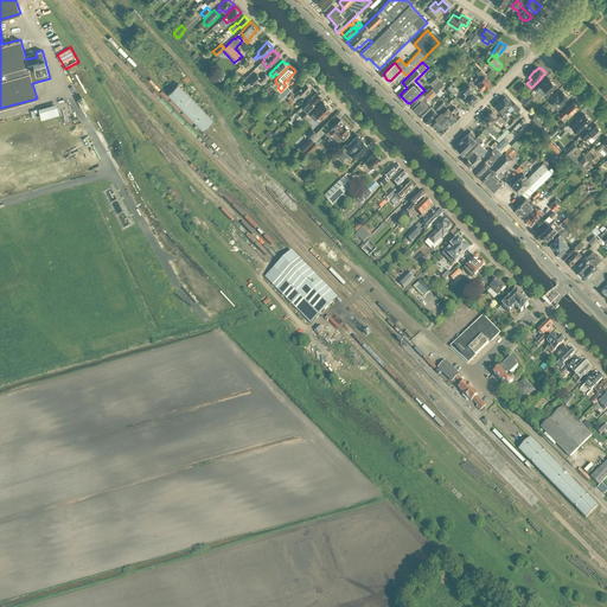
[(407,76),(401,70),(390,81),(398,84),(401,82),(407,76)]
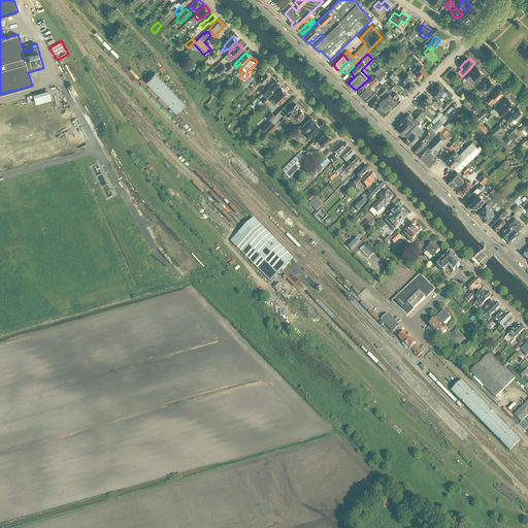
[(423,76),(427,71),(422,66),(423,65),(419,61),(416,63),(418,65),(414,68),(417,71),(416,72),(420,77),(423,75),(423,76)]
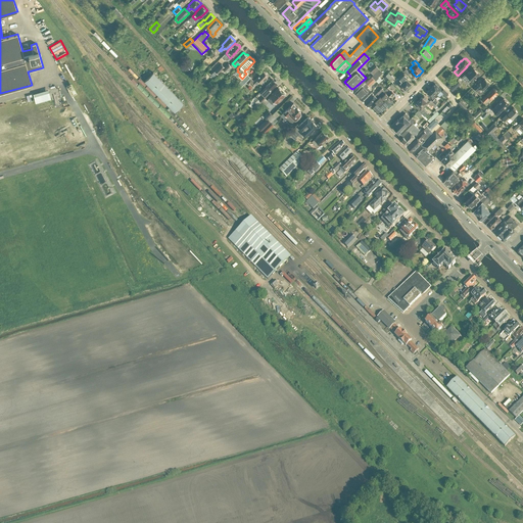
[(215,76),(225,66),(222,63),(211,73),(215,76)]
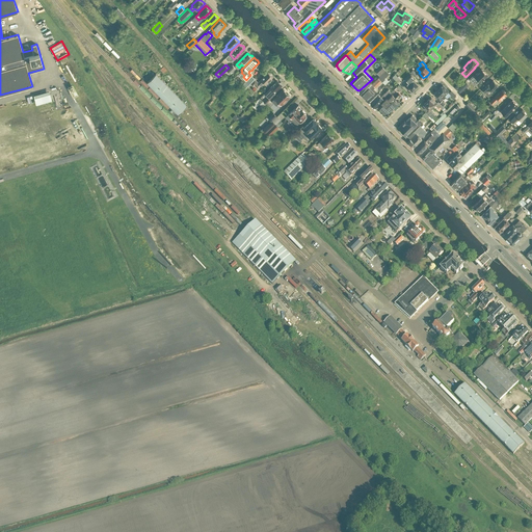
[(233,64),(230,67),(227,70),(230,73),(235,67),(233,64)]
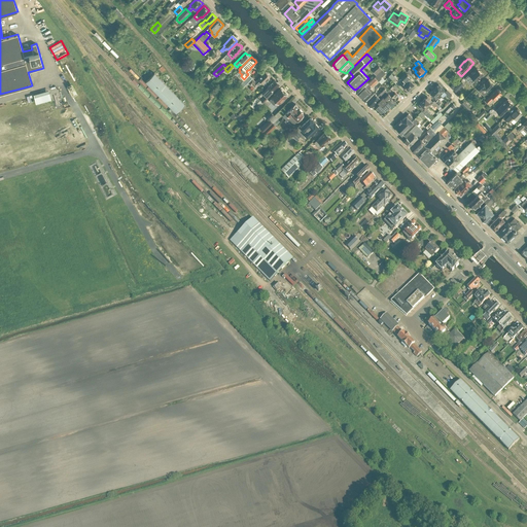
[(382,69),(383,69),(378,65),(372,71),(376,75),(382,69)]
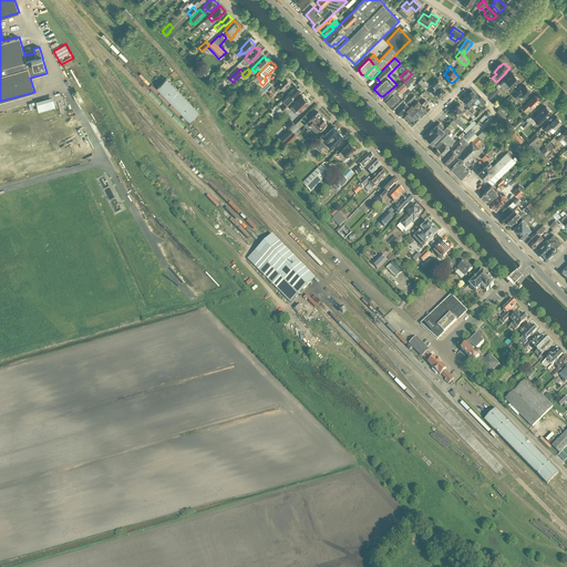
[(515,83),(519,79),(515,74),(514,73),(513,74),(509,78),(508,78),(505,81),(504,80),(501,83),(507,90),(512,86),(513,88),(516,84),(515,83)]
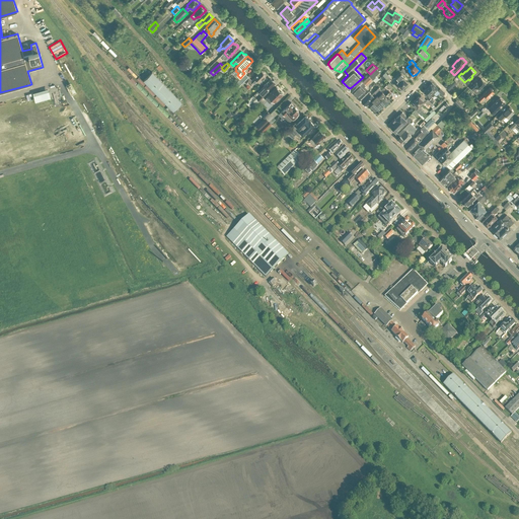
[(367,84),(372,79),(373,79),(376,77),(375,76),(379,72),(376,68),(370,74),(369,75),(363,81),(364,82),(360,85),(353,91),(357,96),(359,96),(362,92),(363,92),(367,89),(367,88),(365,86),(367,84)]
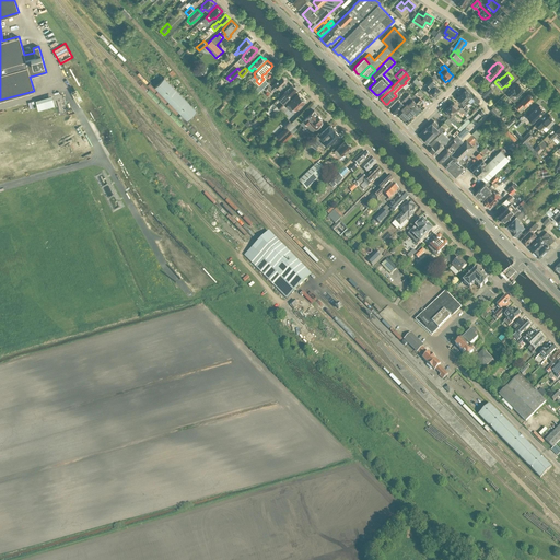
[(286,82),(287,80),(282,76),(271,86),(268,83),(264,88),(266,90),(268,89),(271,92),(277,86),(279,89),(282,85),(284,86),(287,82),(286,82)]
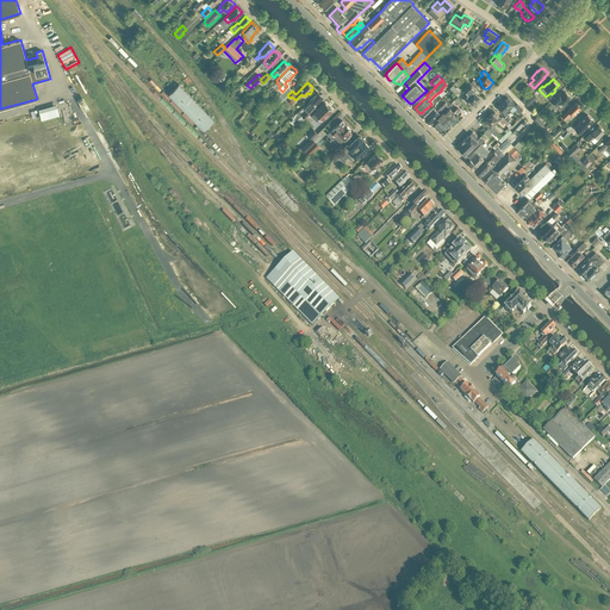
[(204,131),(215,120),(216,120),(180,83),(169,93),(169,94),(204,131)]
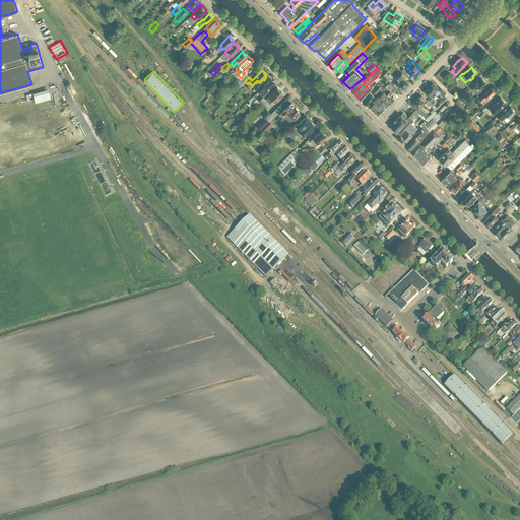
[(403,87),(409,82),(405,78),(406,78),(404,76),(405,75),(402,72),(397,77),(399,80),(396,83),(400,87),(401,85),(403,87)]
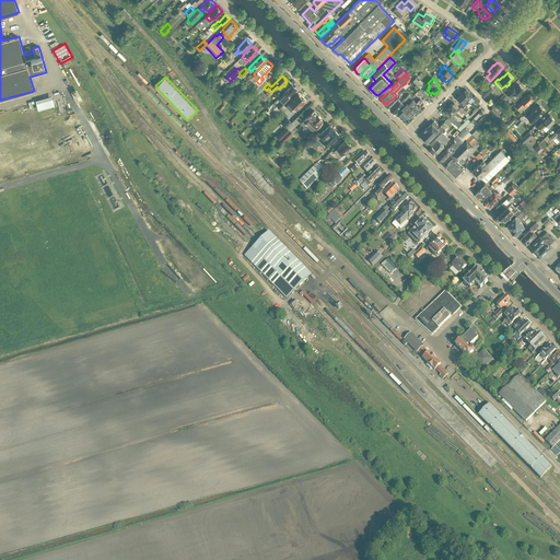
[(289,95),(290,96),(291,95),(292,94),(292,93),(296,90),(295,89),(295,86),(294,86),(292,84),(284,92),(286,92),(279,98),(279,97),(275,102),(276,103),(278,102),(279,103),(277,105),(280,108),(286,102),(283,100),(289,95)]
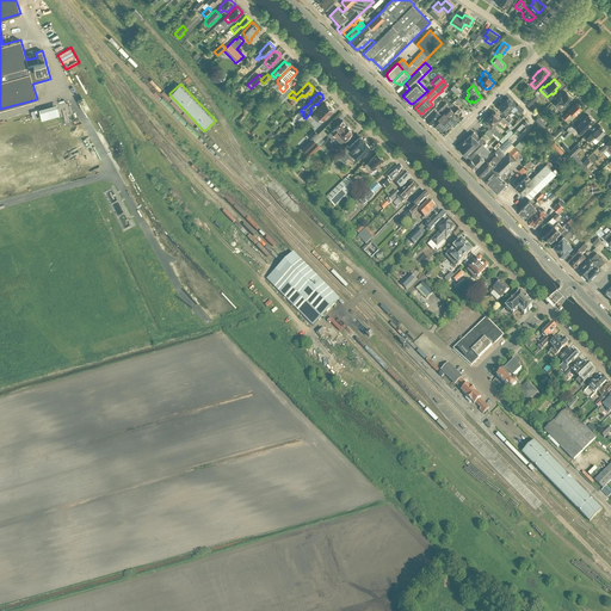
[(565,105),(572,97),(567,92),(563,96),(562,94),(554,103),(557,106),(561,110),(566,105),(565,105)]
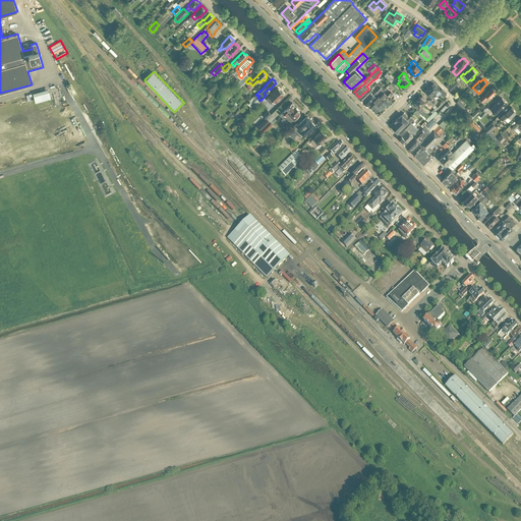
[(454,88),(459,82),(457,79),(452,84),(448,88),(451,91),(454,88)]
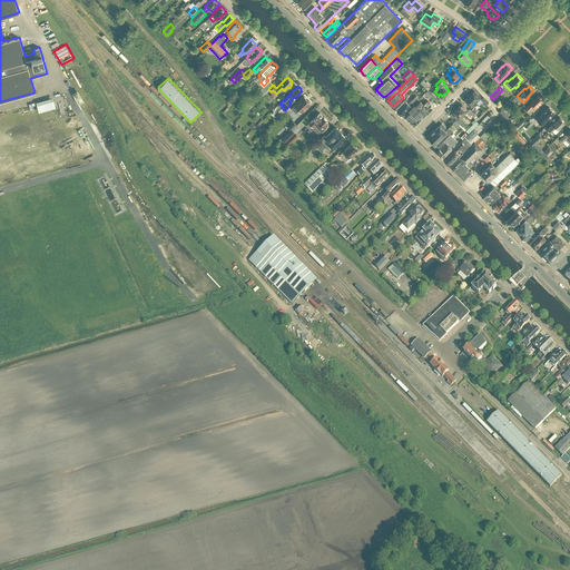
[(477,102),(481,97),(474,91),(470,96),(477,102)]
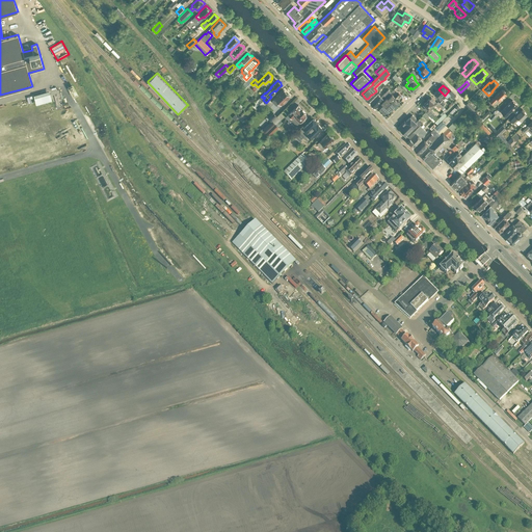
[(495,105),(507,94),(502,88),(496,96),(490,101),(495,105)]
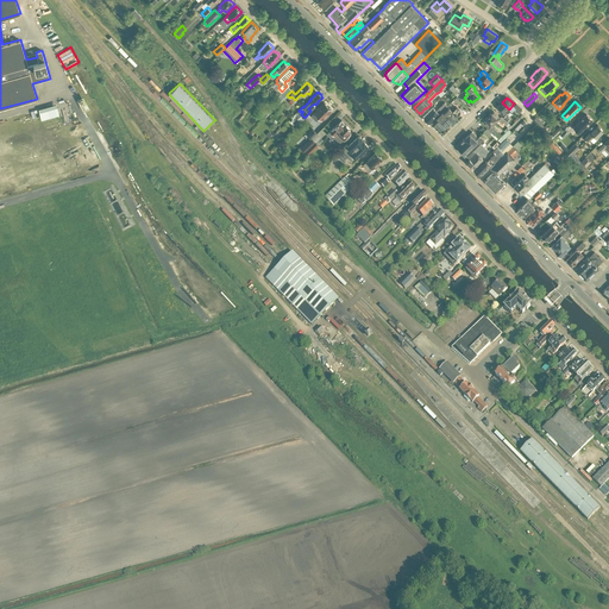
[(322,119),(332,110),(331,108),(332,108),(328,106),(327,105),(326,102),(325,104),(325,102),(312,115),(316,121),(320,118),(322,119)]
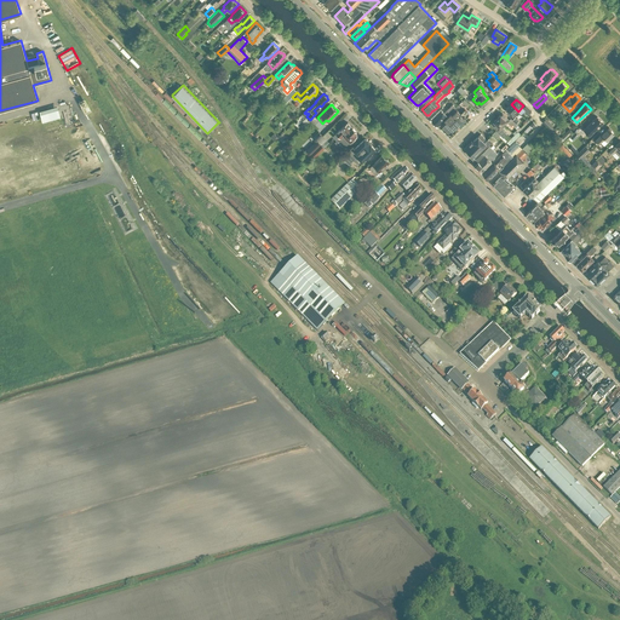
[(437,126),(457,108),(453,104),(446,113),(441,109),(431,119),(437,126)]
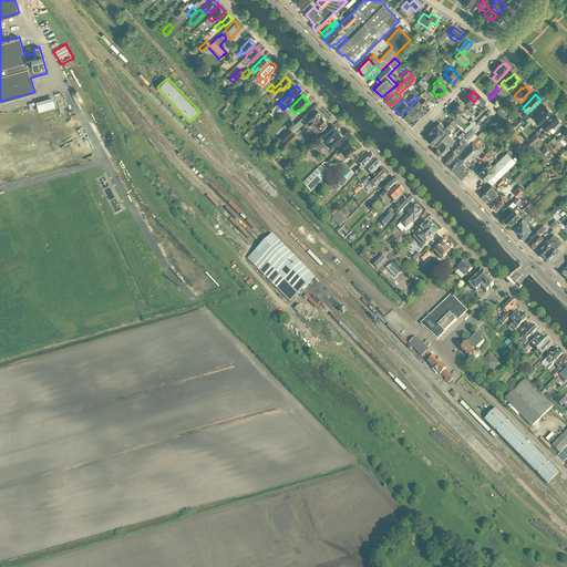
[(470,106),(474,102),(467,95),(463,100),(470,106)]
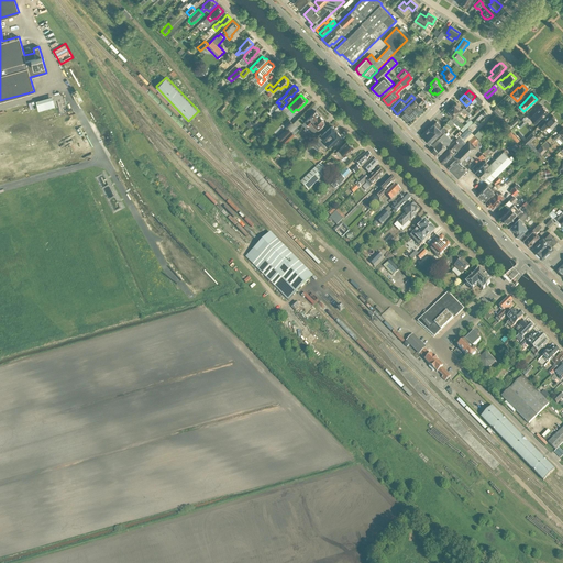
[(39,110),(55,106),(53,96),(36,100),(39,110)]
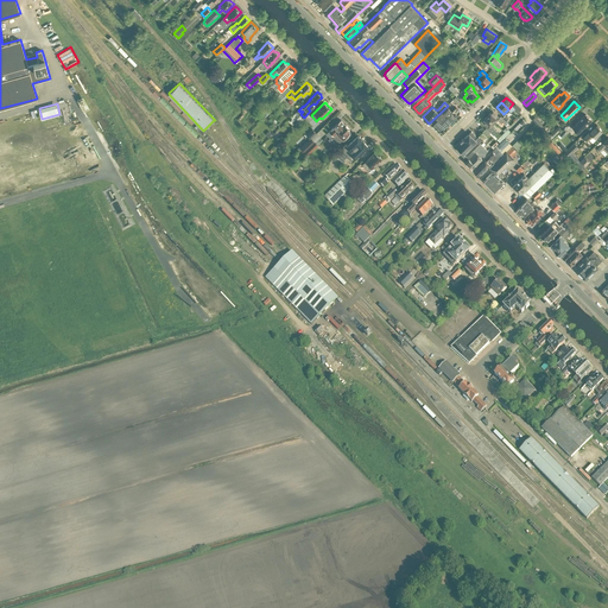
[(438,119),(435,122),(437,126),(453,111),(449,107),(444,112),(443,111),(436,116),(438,119)]
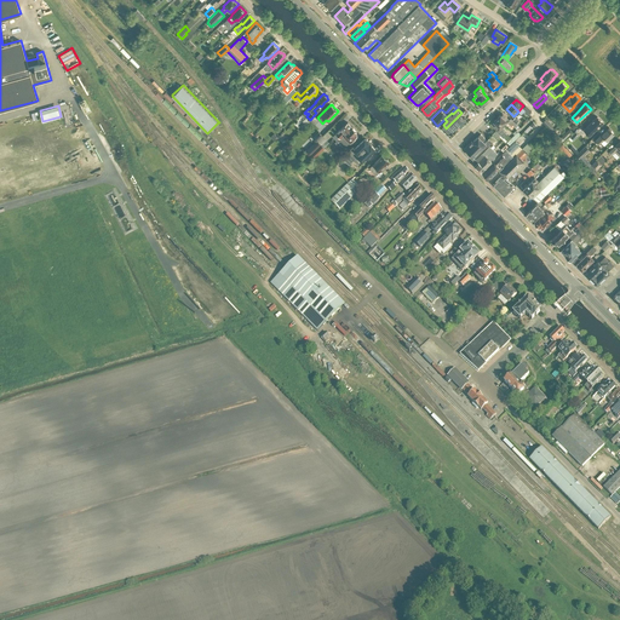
[(461,113),(446,128),(451,132),(452,132),(453,131),(454,131),(455,128),(457,128),(458,126),(459,126),(461,124),(461,122),(465,119),(465,118),(469,114),(469,113),(465,109),(461,113)]
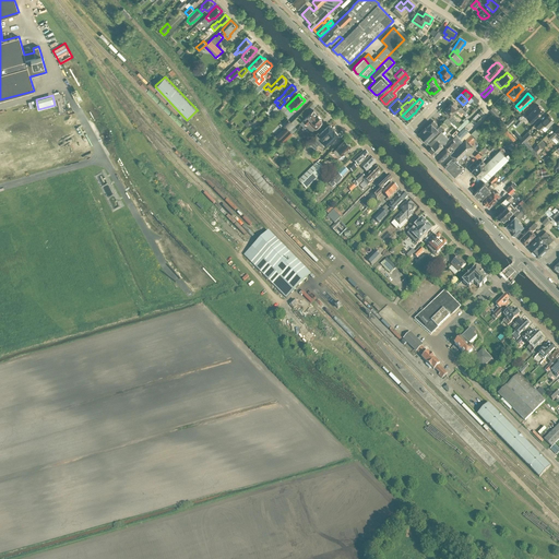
[(455,113),(458,109),(461,114),(463,113),(464,114),(466,113),(461,106),(460,108),(454,103),(452,104),(451,103),(449,106),(455,113)]
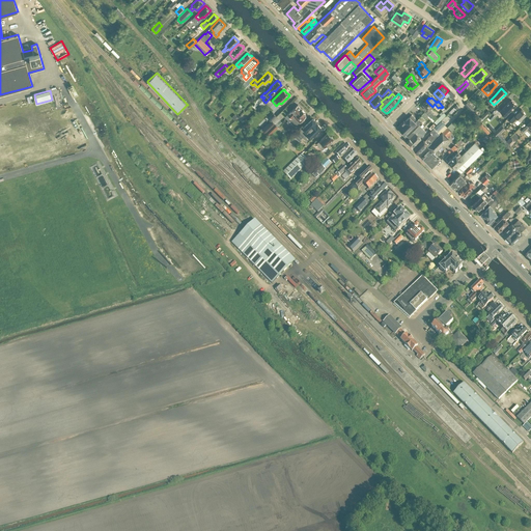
[(510,110),(516,105),(511,100),(501,111),(504,114),(509,109),(510,110)]
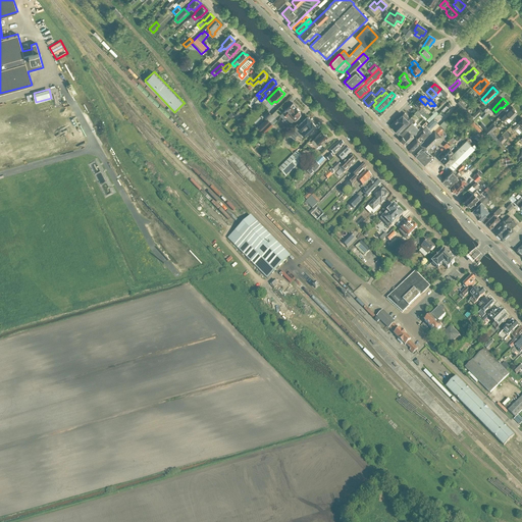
[(422,108),(425,105),(419,99),(416,102),(417,103),(415,104),(420,109),(419,110),(421,113),(424,110),(422,108)]
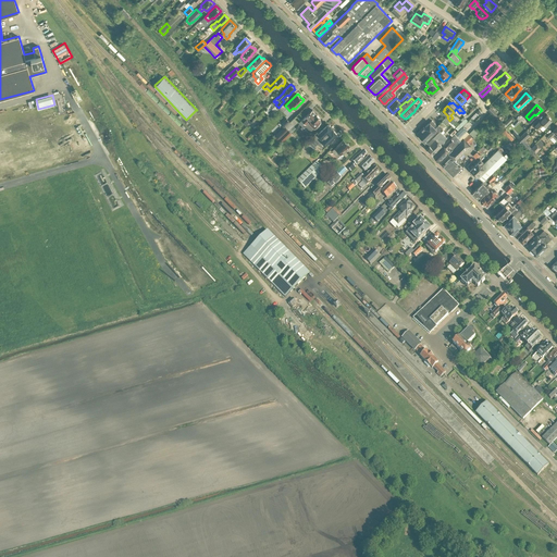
[(497,112),(491,106),(487,109),(494,115),(497,112)]
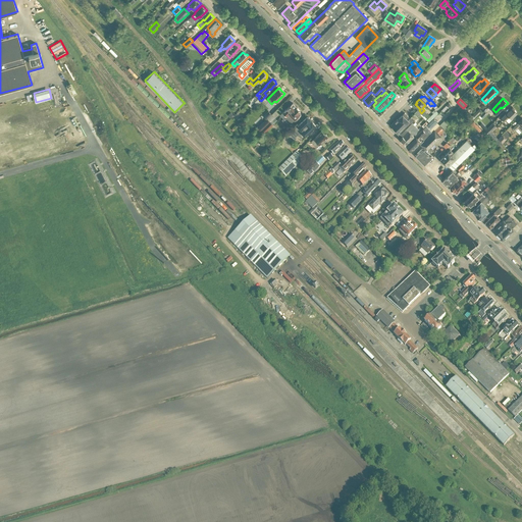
[(292,121),(301,112),(299,111),(300,109),(297,106),(293,102),(288,108),(288,107),(280,114),(283,118),(285,116),(292,121)]
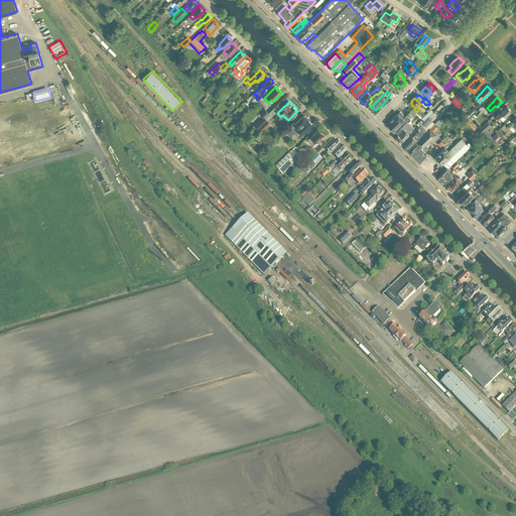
[(511,111),(507,106),(501,112),(501,111),(496,116),(499,119),(500,118),(503,121),(507,116),(507,115),(511,111)]
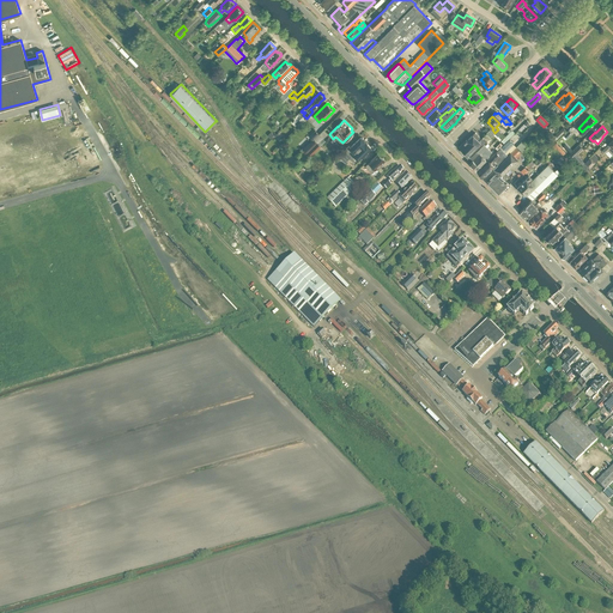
[(566,131),(563,127),(554,134),(558,138),(566,131)]
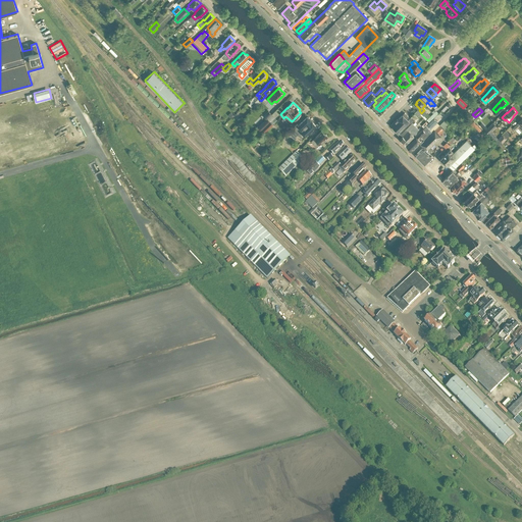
[(433,117),(438,113),(436,110),(427,119),(429,121),(433,117)]
